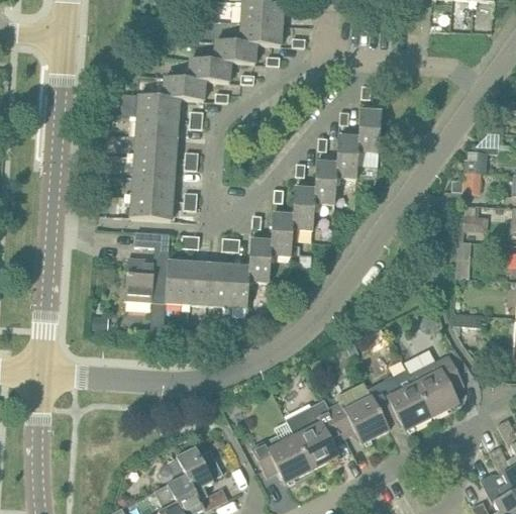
[(174,1),(173,17),(186,18),(187,2),(174,1)]
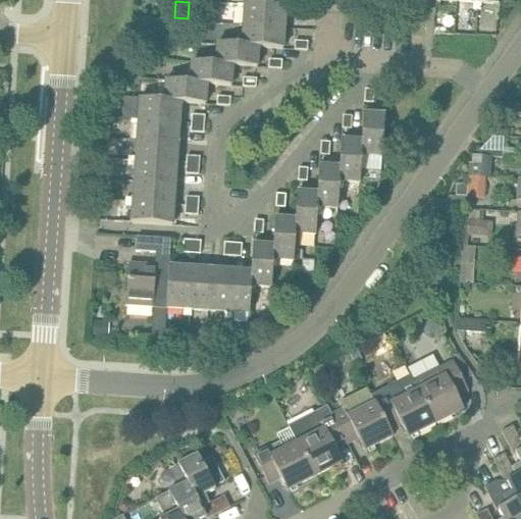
[(245,2),(244,22),(285,26),(287,5),(245,2)]
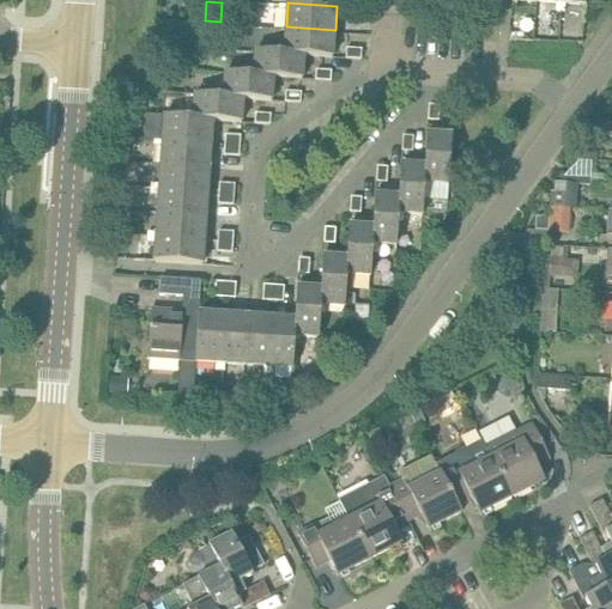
[(364,18),(365,7),(350,6),(350,17),(364,18)]
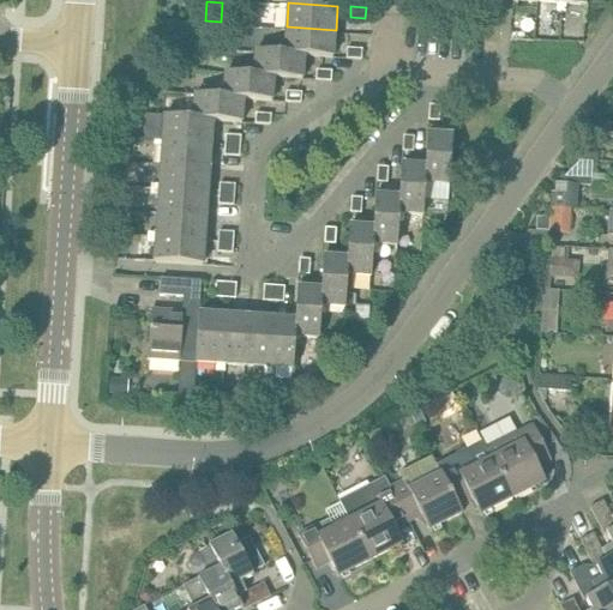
[(334,55),(336,30),(287,26),(286,44),(278,44),(277,49),(277,50),(305,53),(334,55)]
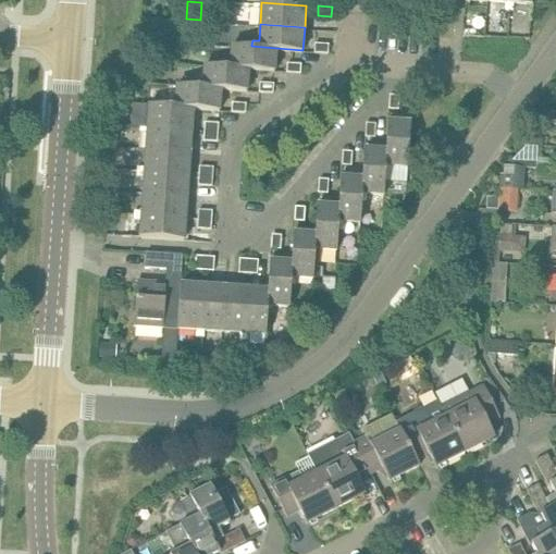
[(314,50),(329,51),(330,41),(316,40),(314,50)]
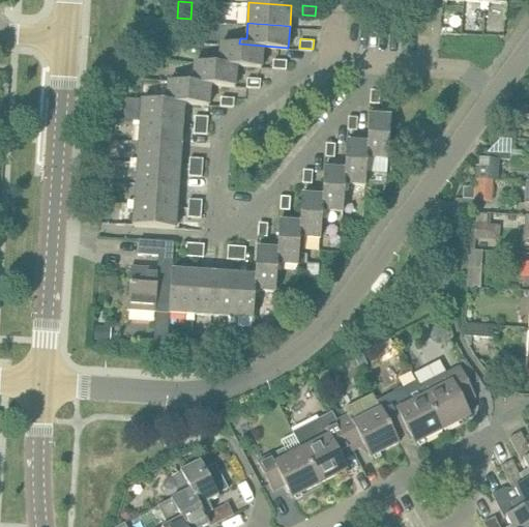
[(213,62),(237,64),(262,66),(263,46),(239,44),(239,42),(222,41),(221,58),(213,57),(213,61),(213,62)]
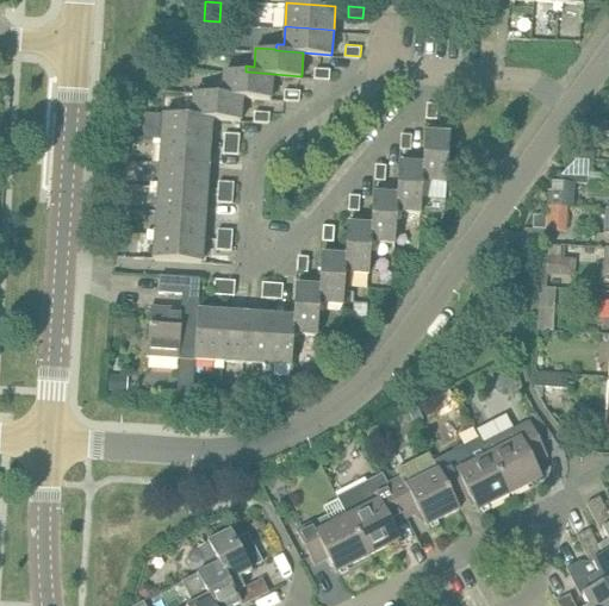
[(315,76),(330,77),(331,68),(316,67),(315,76)]
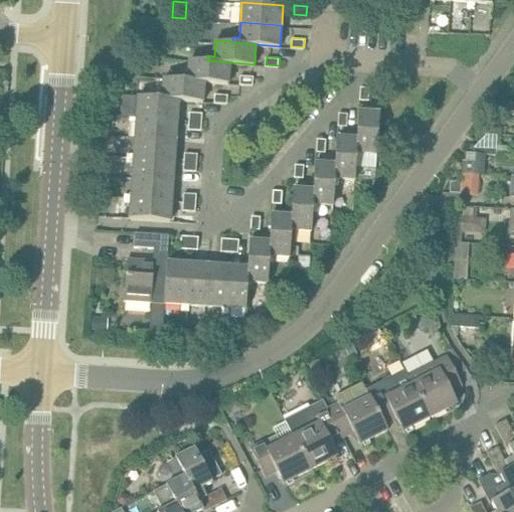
[(229,82),(230,62),(207,60),(207,59),(189,58),(188,74),(182,74),(182,77),(182,78),(205,80),(229,82)]
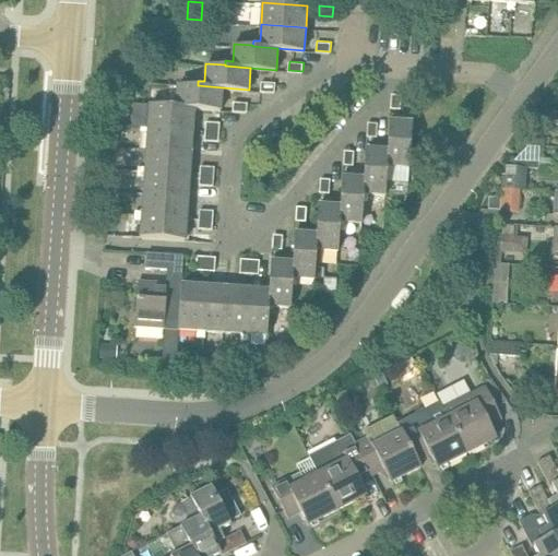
[(261,91),(275,91),(275,82),(261,81),(261,91)]
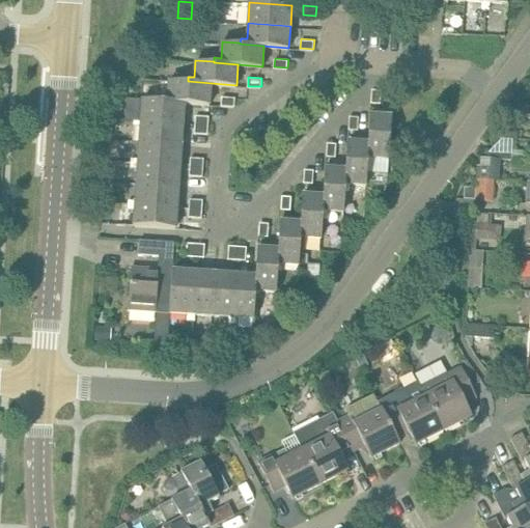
[(161,101),(185,102),(210,104),(212,83),(188,81),(188,80),(169,79),(168,95),(162,95),(161,99),(161,101)]
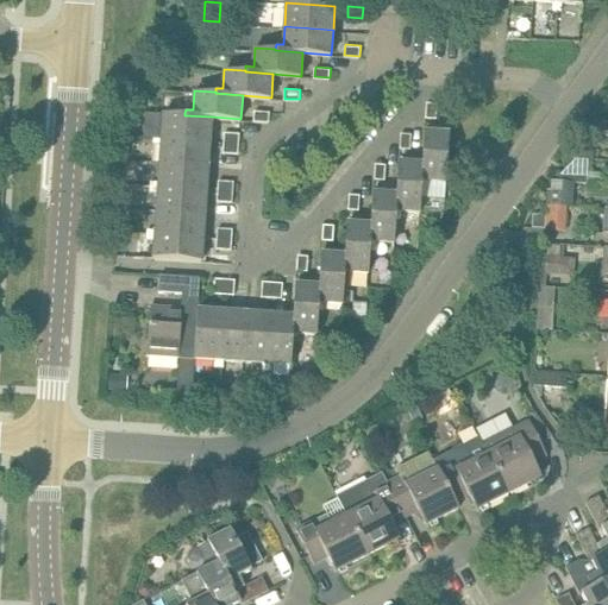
[(427,101),(426,117),(437,117),(438,102),(427,101)]
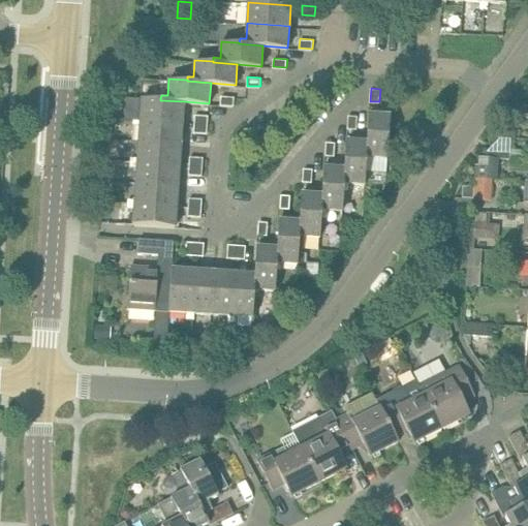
[(220,104),(234,105),(235,96),(221,95),(220,104)]
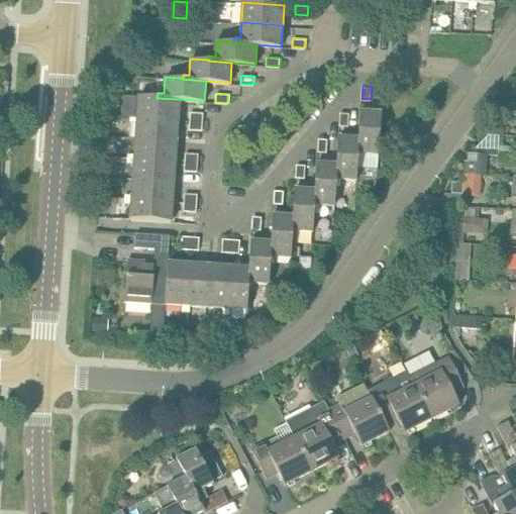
[(131,111),(131,116),(179,119),(180,99),(157,98),(157,96),(139,95),(137,112),(131,111)]
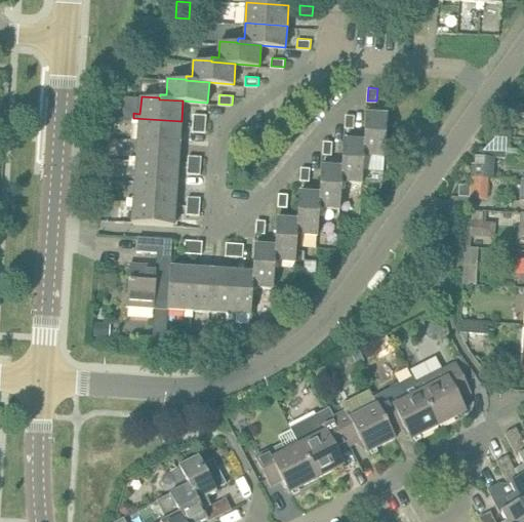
[(523,102),(518,102),(510,114),(523,115),(523,102)]
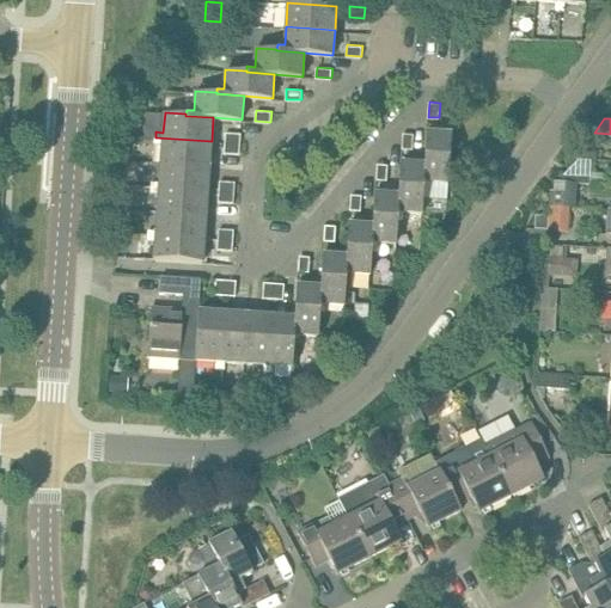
[(427,130),(425,163),(425,179),(426,179),(448,180),(452,131),(427,130)]
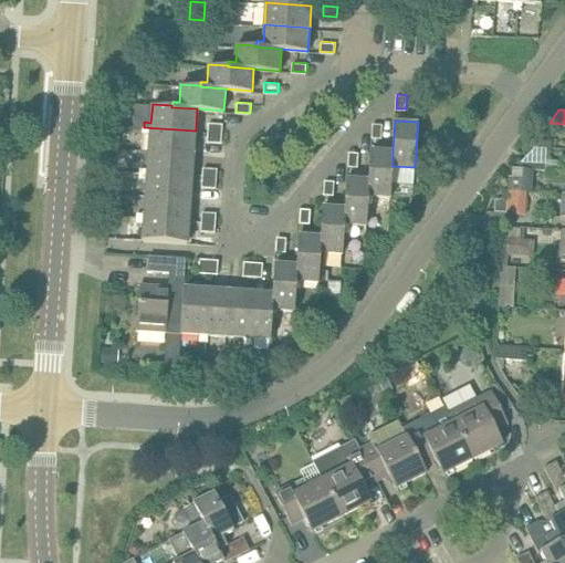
[(209,122),(208,131),(222,132),(223,123),(209,122)]
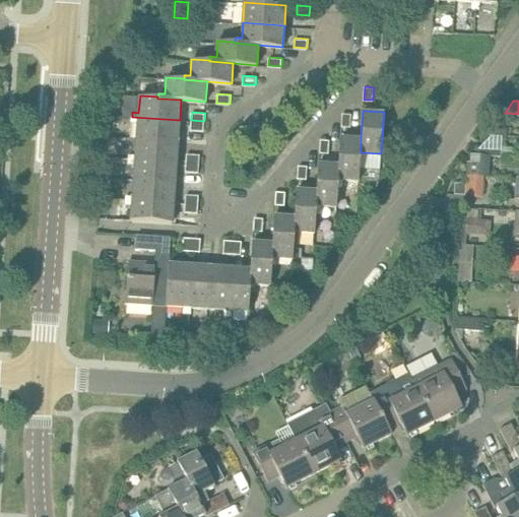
[(342,113),(341,125),(350,126),(351,113),(342,113)]
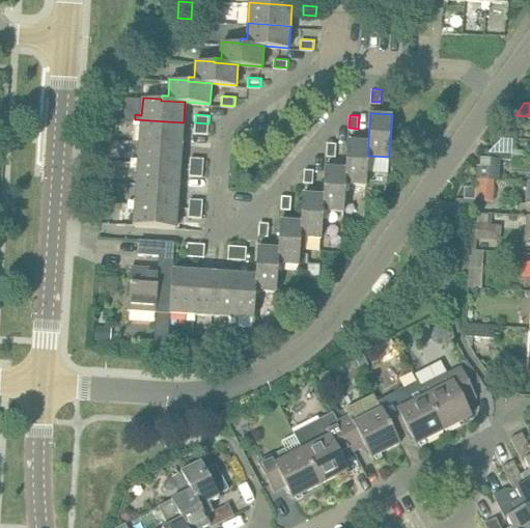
[(183,143),(184,122),(135,119),(135,122),(141,122),(140,140),(183,143)]
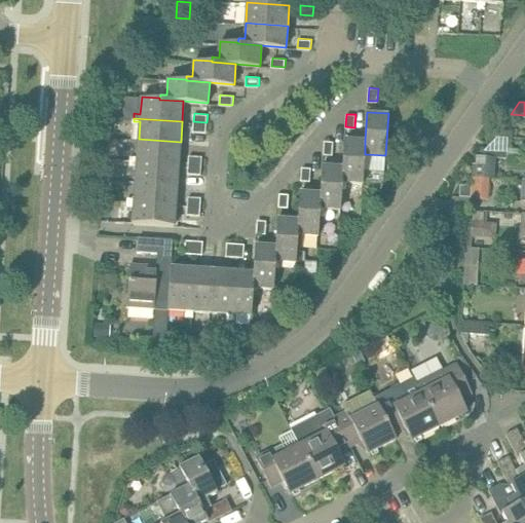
[(505,120),(495,135),(513,136),(514,128),(511,124),(505,120)]
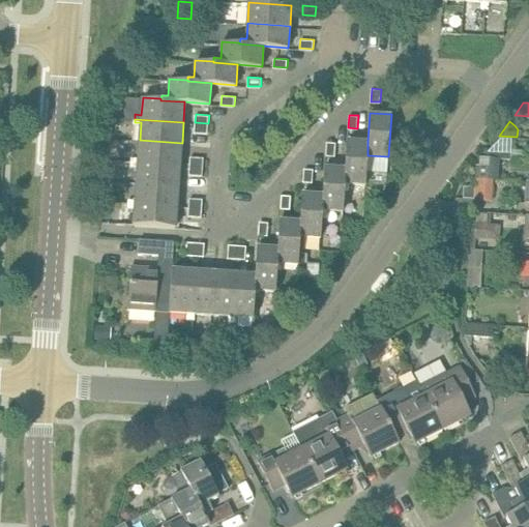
[(207,133),(208,123),(195,122),(194,132),(207,133)]
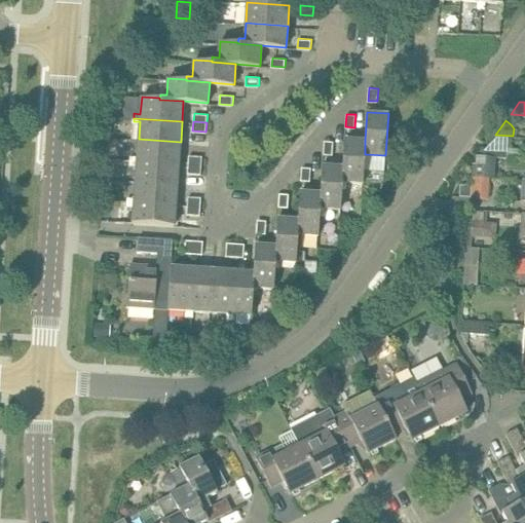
[(179,162),(181,142),(139,139),(138,155),(130,155),(129,159),(179,162)]
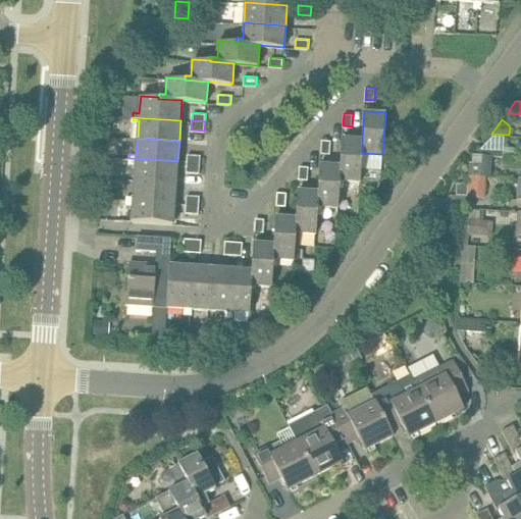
[(362,153),(362,139),(343,138),(341,165),(340,178),(341,179),(361,180),(363,153),(362,153)]
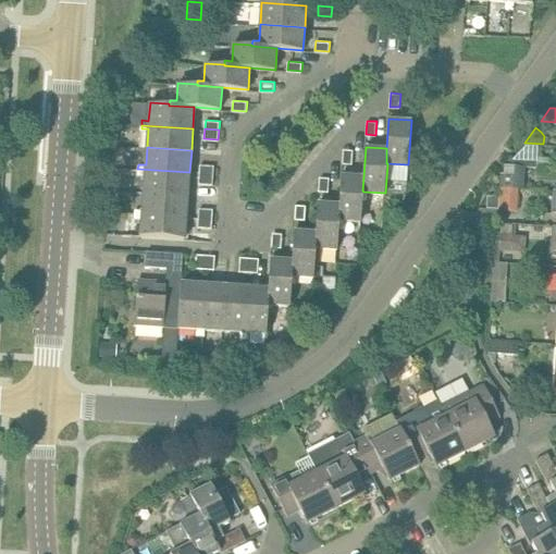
[(344,148),(343,162),(353,163),(354,149),(344,148)]
